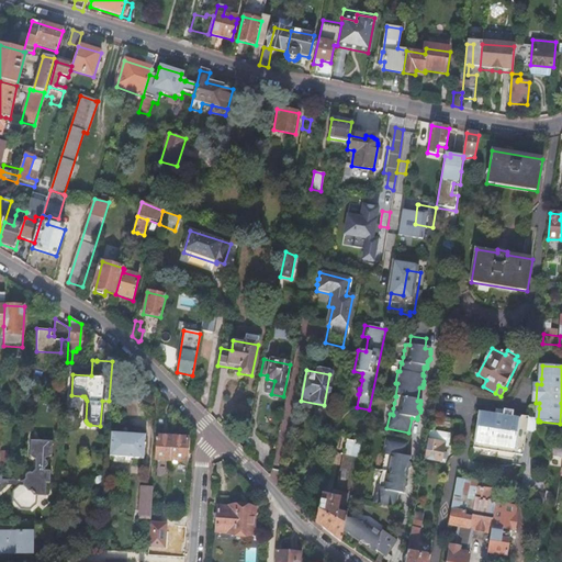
[(525,456),(529,430),(530,418),(521,417),(521,419),(513,418),(514,413),(505,412),(504,417),(496,416),(479,413),(474,448),(482,450),(516,454),(525,456)]
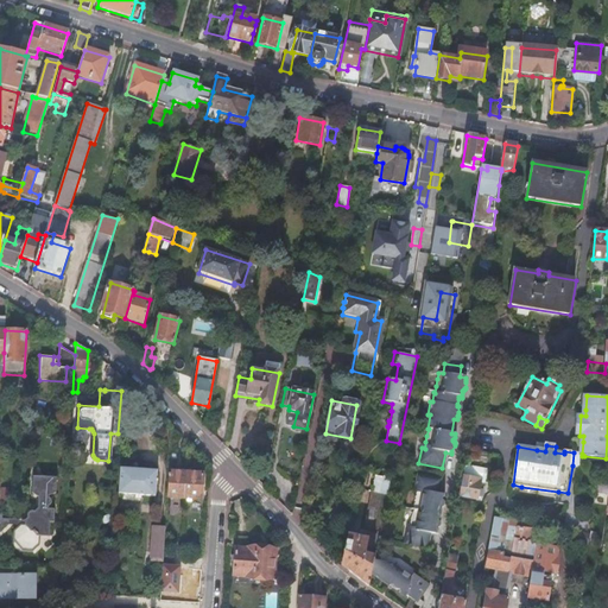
[(584,464),(584,456),(582,456),(582,454),(574,453),(572,466),(580,467),(584,464)]
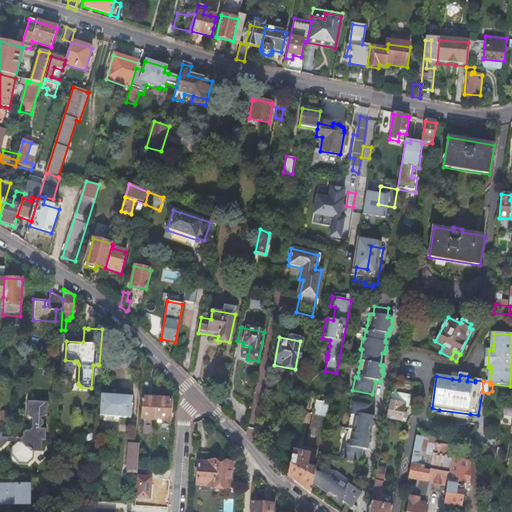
[(102,395),(100,416),(131,418),(132,397),(102,395)]
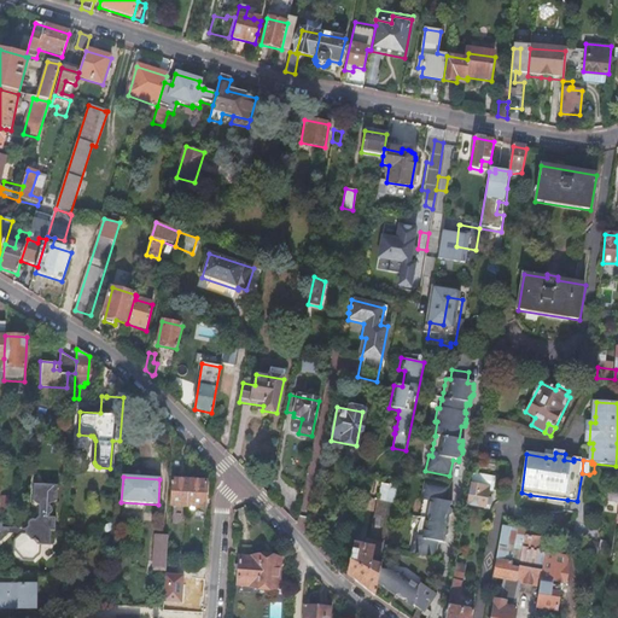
[(172,479),(170,506),(187,507),(190,481),(172,479)]
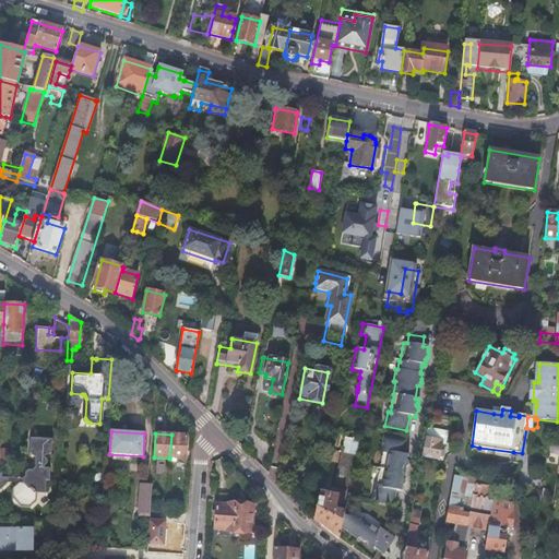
[(171,435),(169,459),(186,459),(187,436),(171,435)]
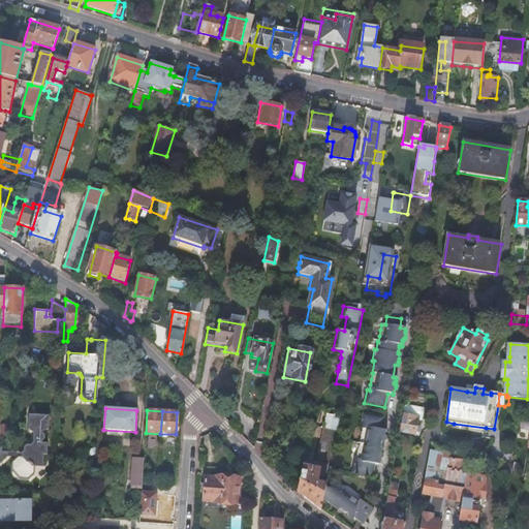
[(380,454),(382,450),(383,445),(382,442),(383,442),(384,442),(384,441),(385,441),(385,440),(385,439),(385,433),(386,431),(380,430),(383,416),(362,413),(360,427),(363,428),(361,433),(360,438),(360,444),(358,449),(356,455),(356,461),(353,460),(350,474),(372,477),(374,465),(379,466),(380,464),(382,458),(382,457),(382,456),(382,455),(381,455),(380,454)]
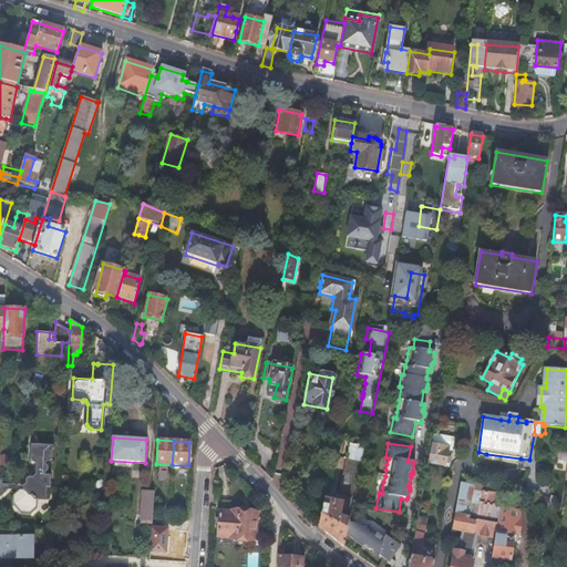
[(19,488),(18,490),(12,494),(12,504),(21,514),(31,514),(37,508),(38,500),(45,500),(45,487),(50,487),(51,475),(47,475),(48,472),(48,471),(49,471),(49,470),(49,468),(49,467),(48,467),(48,466),(48,464),(52,460),(52,446),(30,444),(30,461),(35,464),(35,473),(32,476),(31,476),(30,476),(29,476),(29,477),(28,477),(28,478),(27,478),(27,480),(27,481),(27,482),(23,485),(23,488),(19,488)]
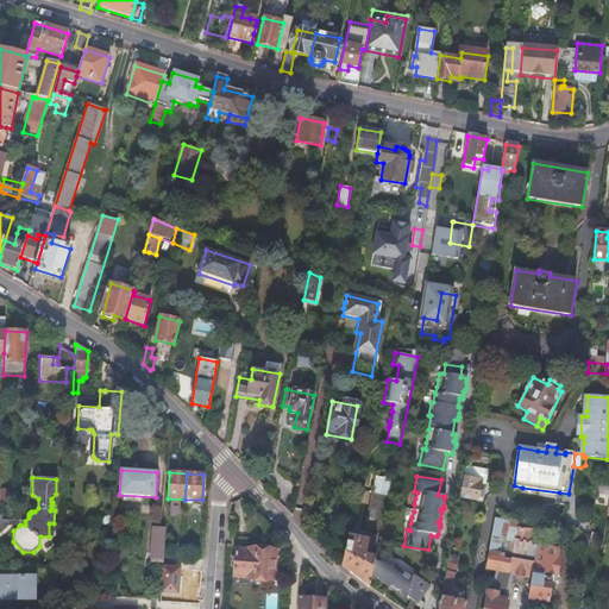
[(389,497),(391,481),(376,477),(374,488),(376,488),(375,494),(389,497)]
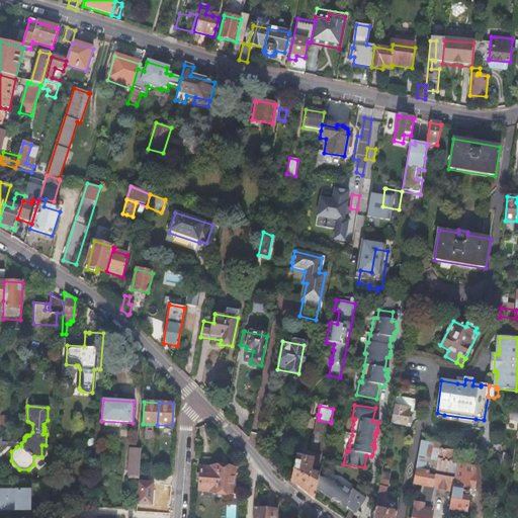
[(395,406),(391,424),(408,426),(409,417),(411,408),(395,406)]
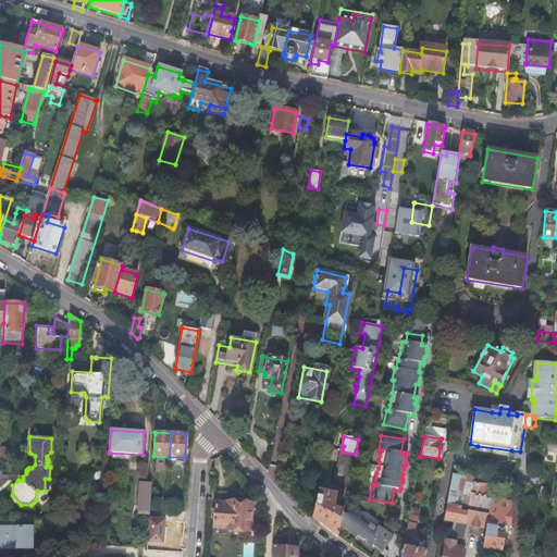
[(556,453),(556,441),(547,440),(545,452),(556,453)]
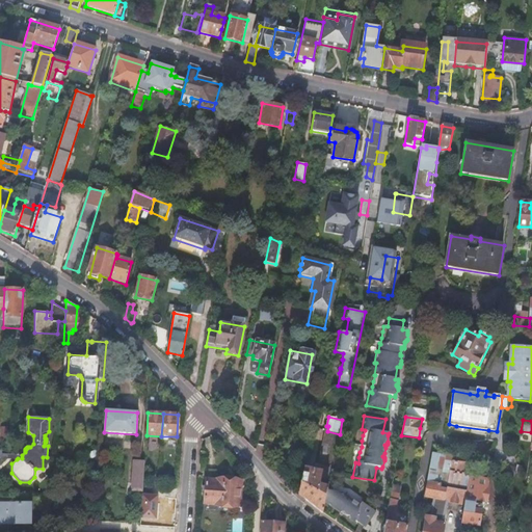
[(487,436),(488,430),(456,426),(455,431),(487,436)]
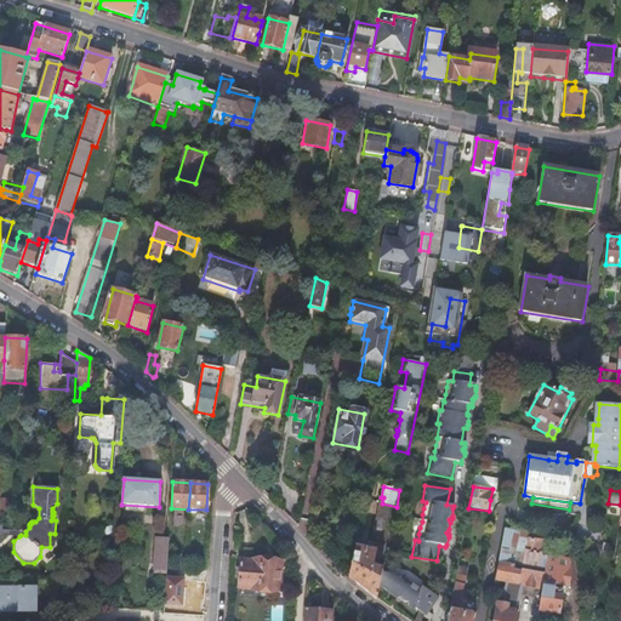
[(382,503),(380,503),(372,542),(388,545),(396,512),(397,507),(382,503)]
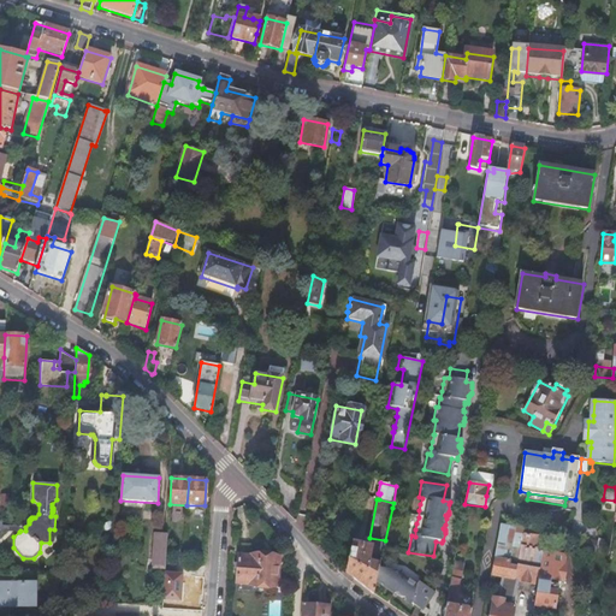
[(0,532),(1,532),(19,532),(21,531),(25,531),(25,527),(29,523),(29,522),(29,521),(22,527),(0,526),(0,532)]
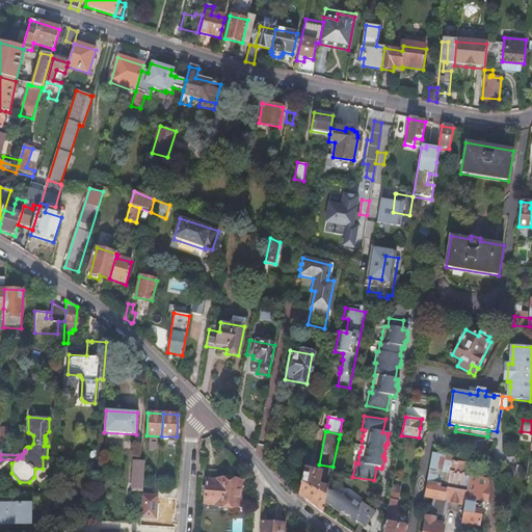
[(464,502),(472,459),(432,453),(424,497),(464,503),(464,502)]
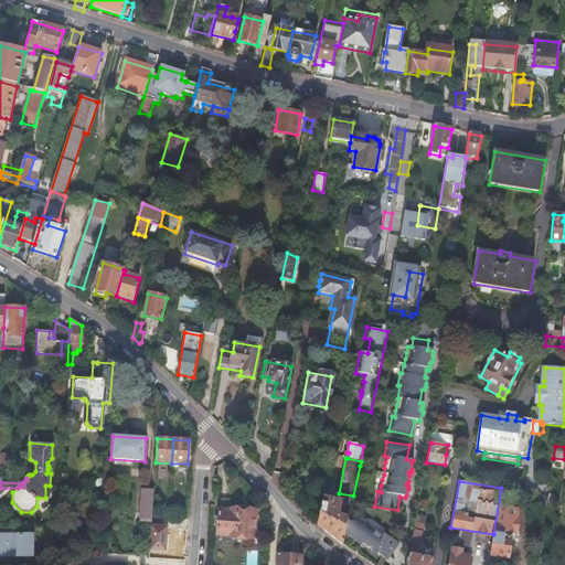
[(141,518),(152,519),(152,516),(153,491),(142,490),(141,518)]
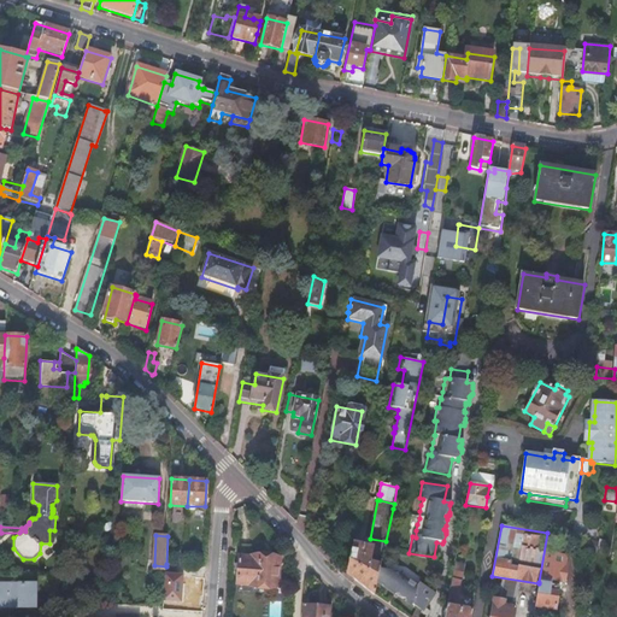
[(353,545),(347,575),(374,597),(376,583),(380,569),(380,568),(374,566),(375,557),(380,554),(382,544),(374,541),(372,548),(353,545)]
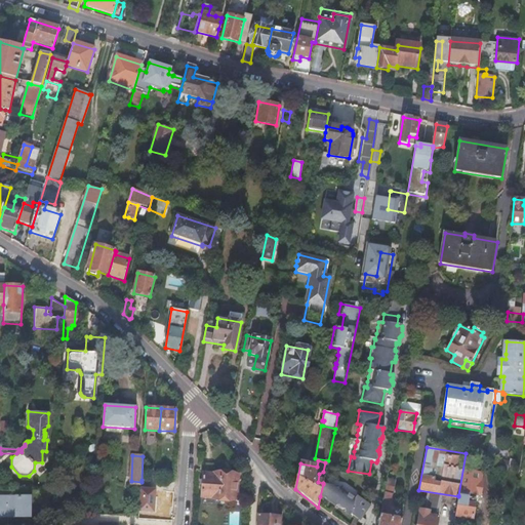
[(203,463),(202,498),(235,499),(237,476),(231,476),(231,475),(229,473),(224,472),(220,474),(220,475),(214,475),(215,469),(213,469),(213,465),(203,463)]
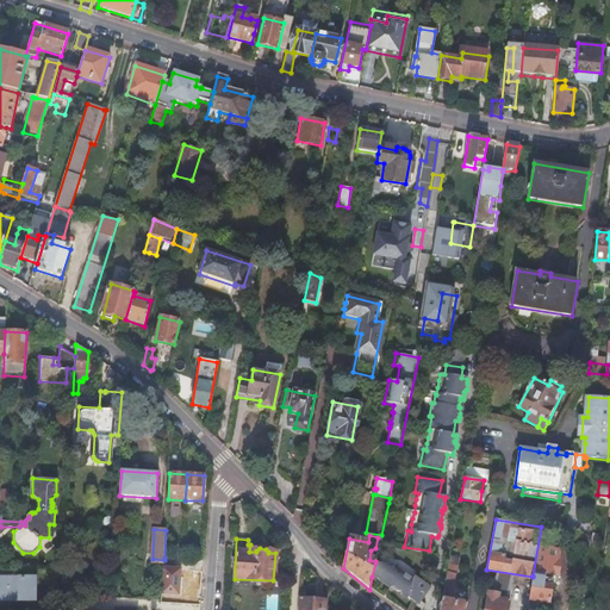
[(180,576),(201,577),(203,560),(181,559),(180,576)]
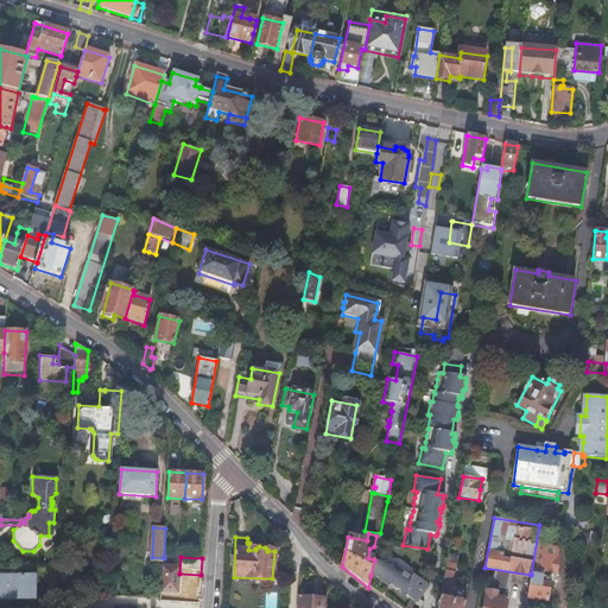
[(456,558),(448,557),(437,607),(463,607),(464,602),(443,599),(444,596),(445,596),(449,593),(456,558)]
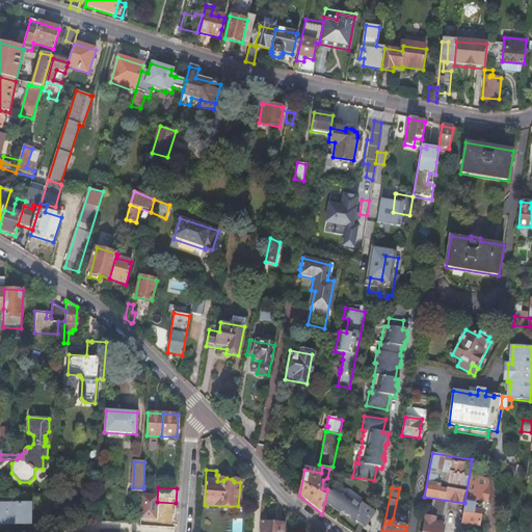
[(327,490),(324,503),(346,517),(347,517),(348,517),(349,517),(350,521),(355,524),(355,523),(364,528),(375,512),(361,503),(358,506),(342,494),(327,490)]
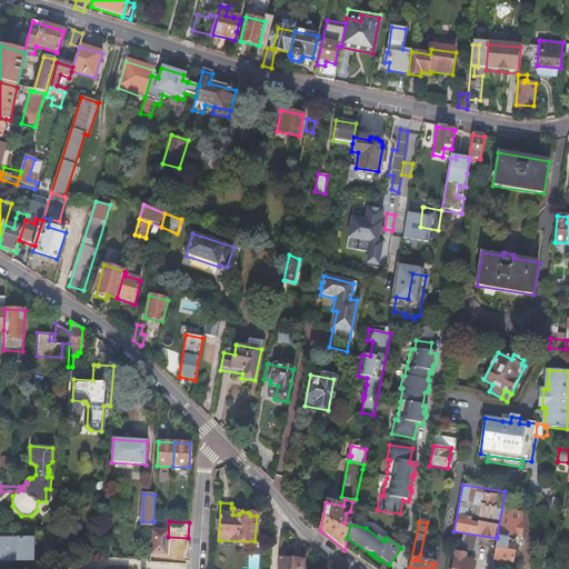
[(515,540),(497,537),(497,538),(493,559),(511,562),(515,540)]
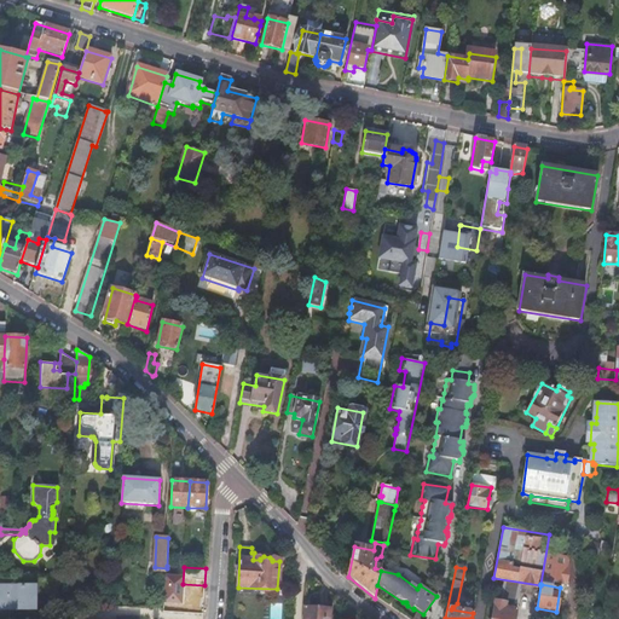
[(0,608),(36,609),(36,585),(0,585),(0,608)]
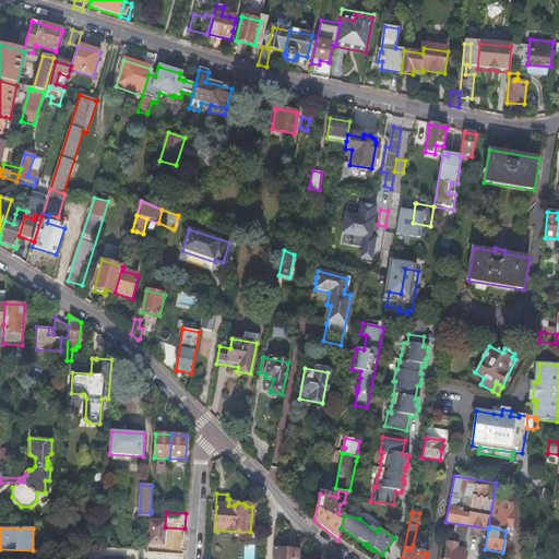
[(447,543),(443,558),(464,558),(466,550),(455,549),(456,545),(447,543)]
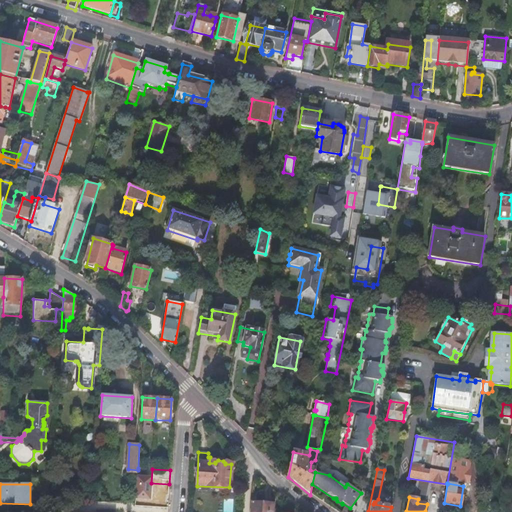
[(251,502),(250,511),(273,511),(274,504),(251,502)]
